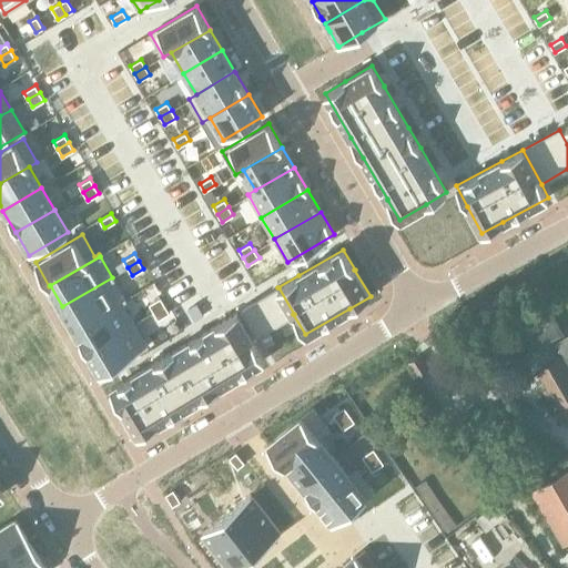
[(112,277),(62,306),(74,327),(124,297),(112,277)]
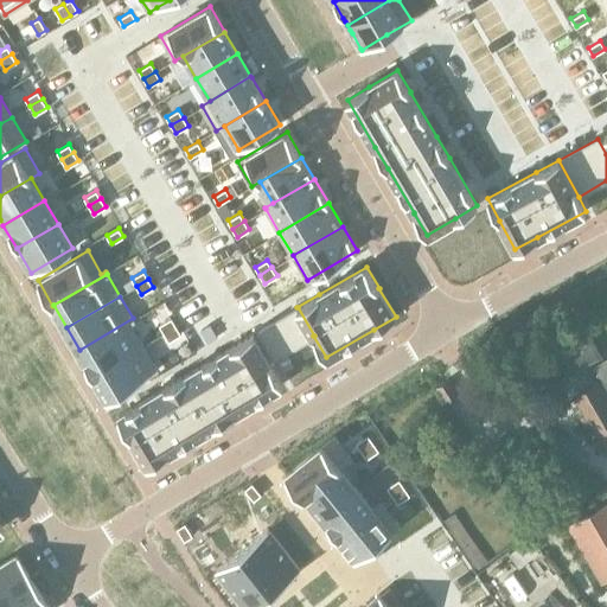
[(298,307),(259,331),(275,359),(313,336),(314,336),(298,307)]
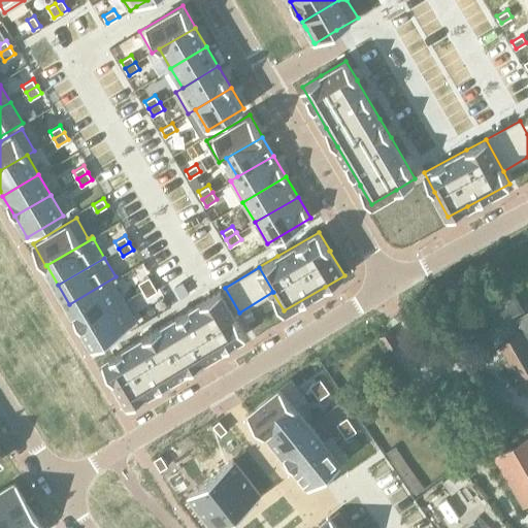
[(149,275),(138,283),(142,289),(154,283),(149,275)]
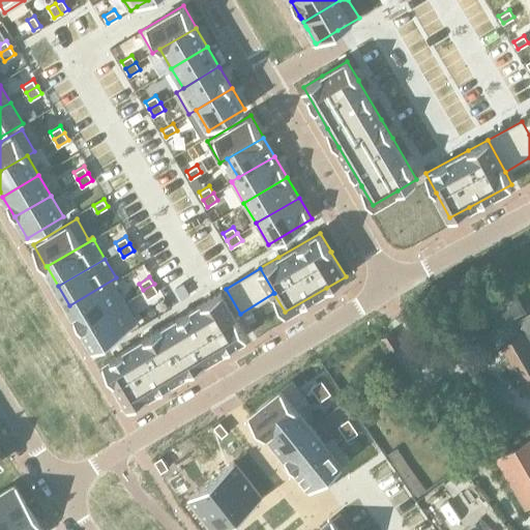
[(116,277),(69,305),(82,327),(125,301),(114,282),(117,280),(116,277)]
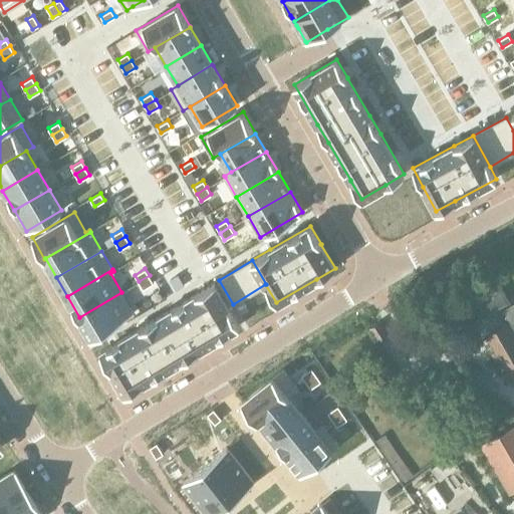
[(176,273),(169,278),(173,286),(181,281),(176,273)]
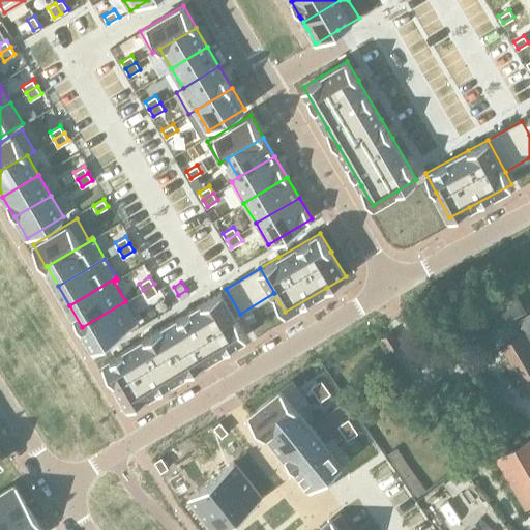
[(154,284),(143,290),(147,297),(158,291),(154,284)]
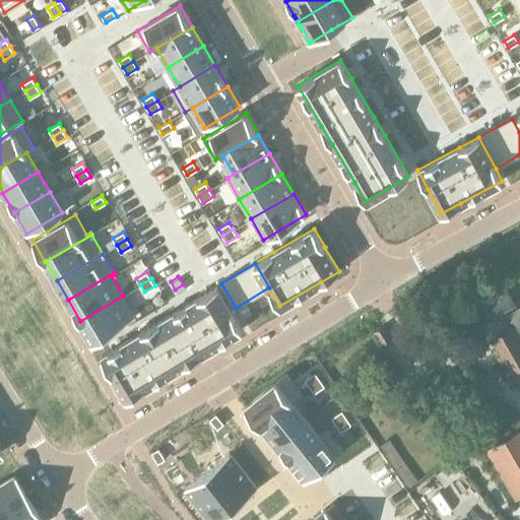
[(480,295),(493,316),(514,304),(502,282),(480,295)]
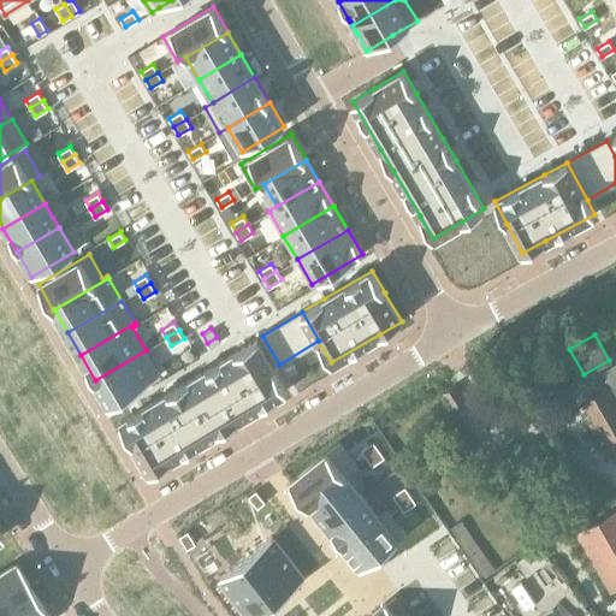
[(142,408),(119,421),(136,450),(149,472),(197,443),(219,430),(265,403),(286,390),(270,361),(256,339),(208,368),(187,381),(142,408)]
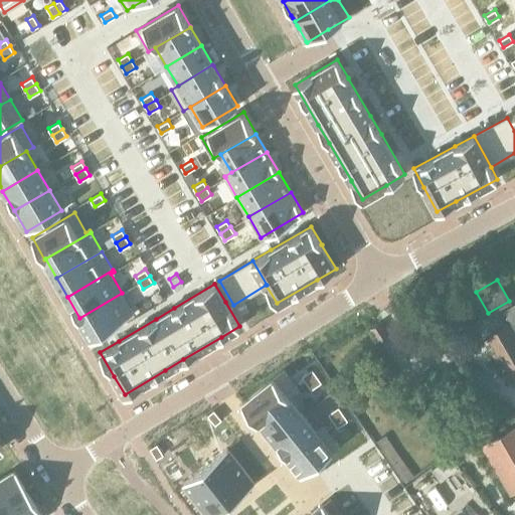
[(122,293),(79,318),(92,338),(134,313),(122,293)]
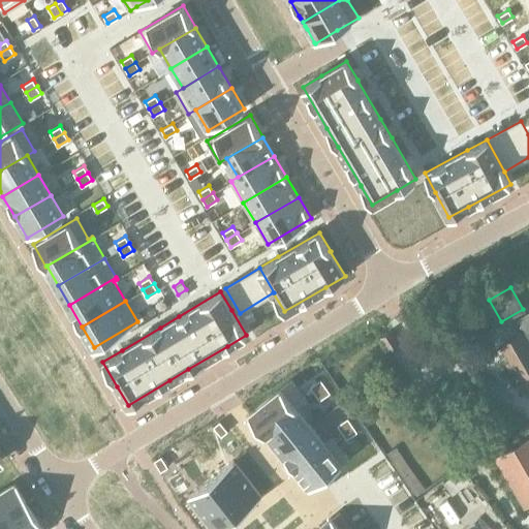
[(528,311),(496,331),(528,392),(528,435),(495,457),(524,506),(528,502),(528,311)]
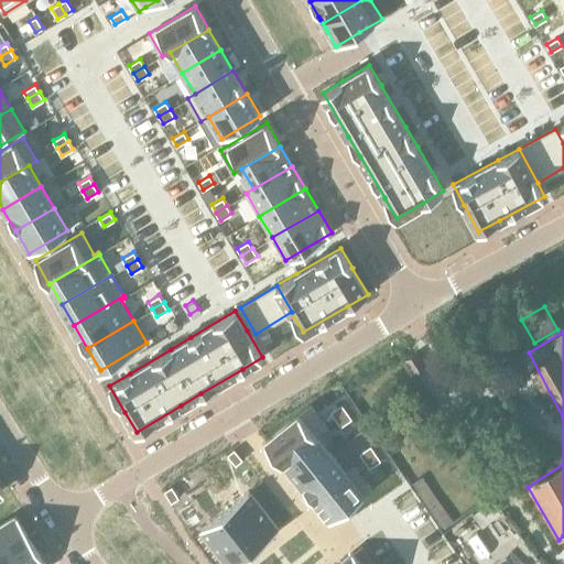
[(336,419),(347,411),(342,403),(331,411),(336,419)]
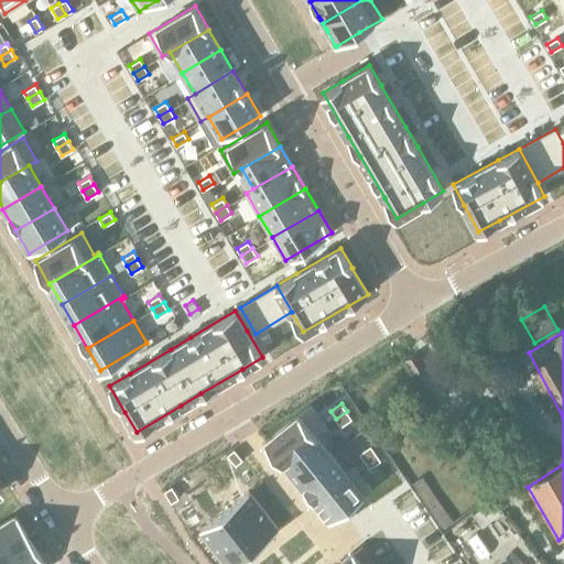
[(311,405),(266,442),(281,462),(316,434),(317,434),(327,426),(311,405)]
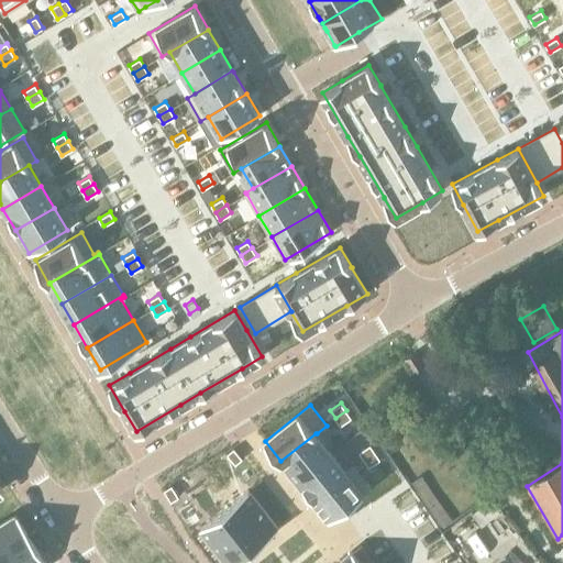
[(351,417),(346,410),(335,418),(340,424),(351,417)]
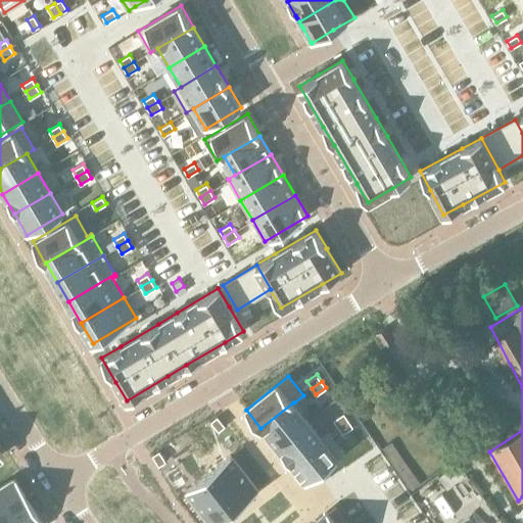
[(293,402),(260,428),(262,429),(276,446),(308,420),(294,402),(293,402)]
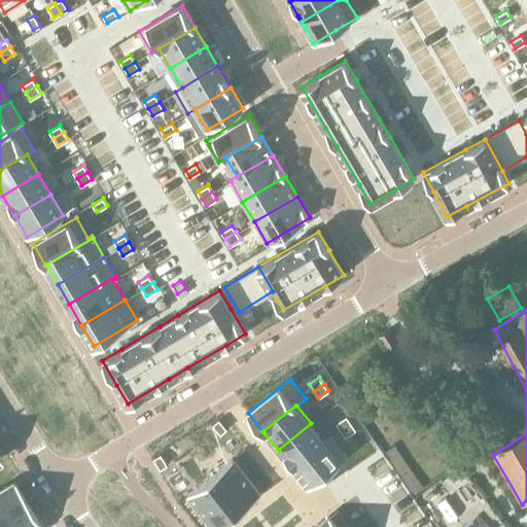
[(341,429),(351,422),(346,416),(336,423),(341,429)]
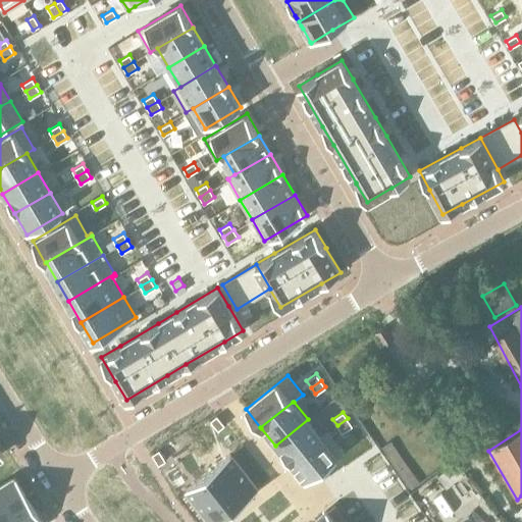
[(348,418),(337,425),(342,432),(352,425),(348,418)]
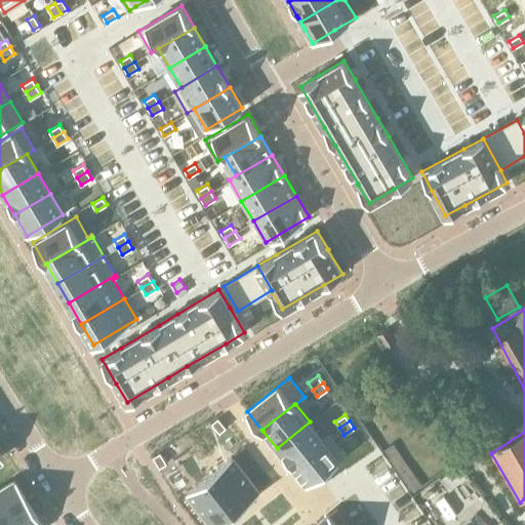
[(310,421),(277,448),(291,466),(324,440),(323,439),(310,421)]
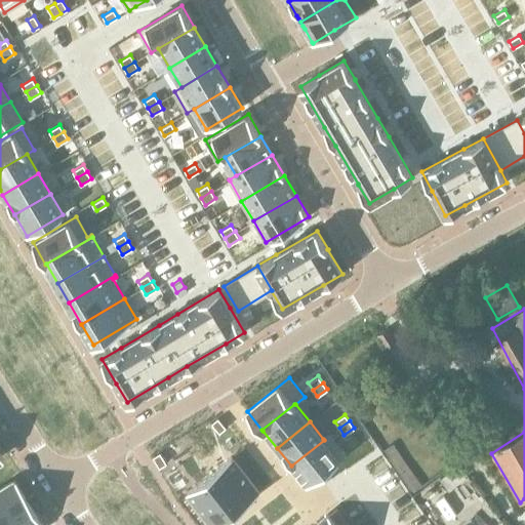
[(212,435),(219,433),(211,422),(212,435)]
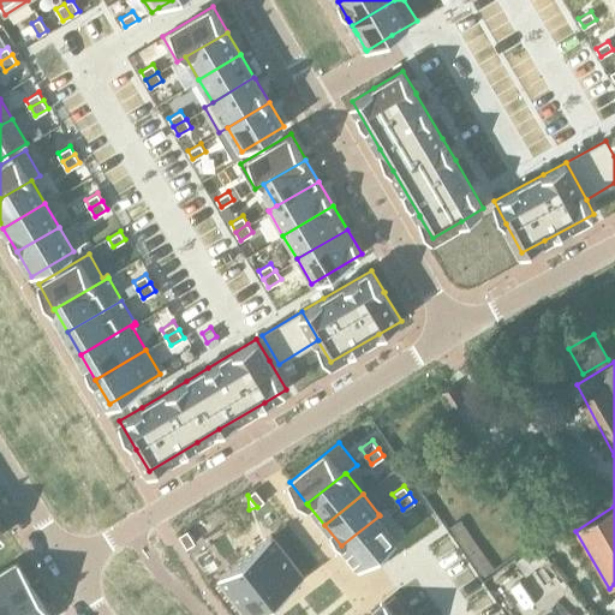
[(380,515),(341,545),(359,568),(369,561),(405,531),(386,508),(378,514),(380,515)]
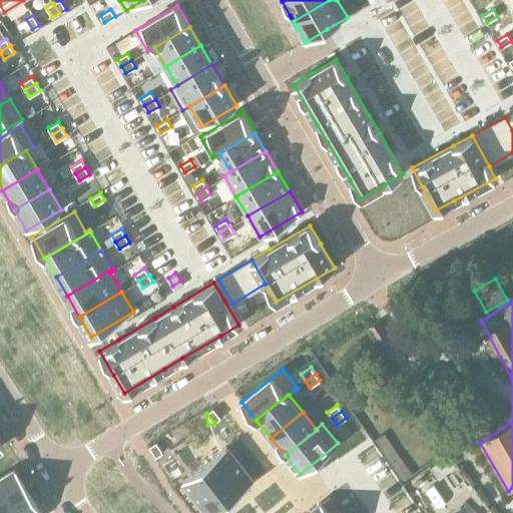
[(413,475),(384,434),(375,440),(404,481),(413,475)]
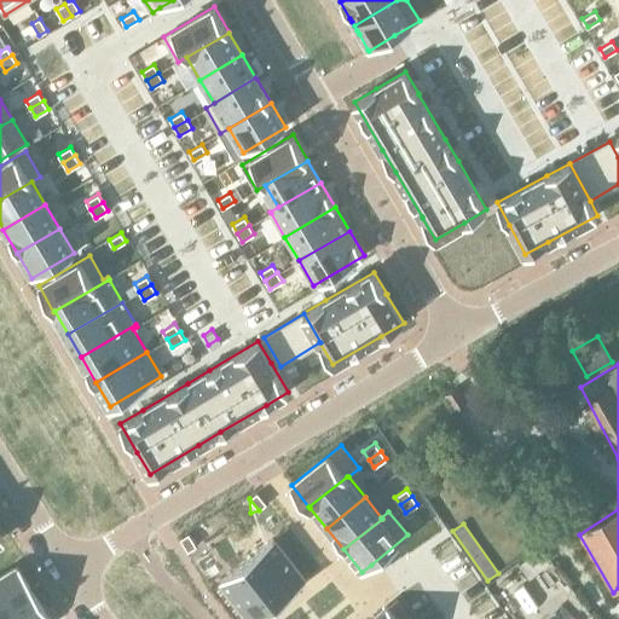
[(189,533),(180,538),(187,550),(196,545),(189,533)]
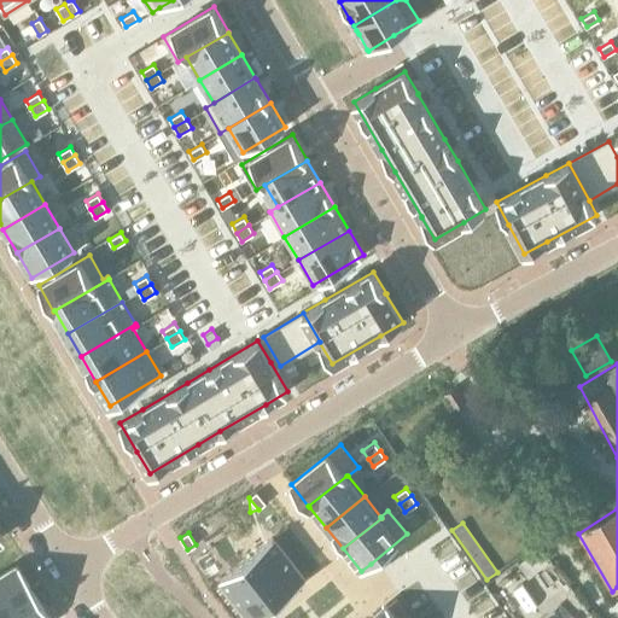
[(272,537),(246,558),(279,600),(304,579),(272,537)]
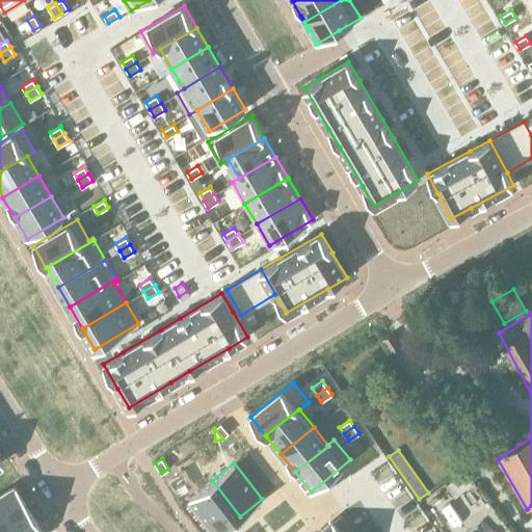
[(219,531),(240,516),(212,480),(189,498),(215,531),(219,531)]
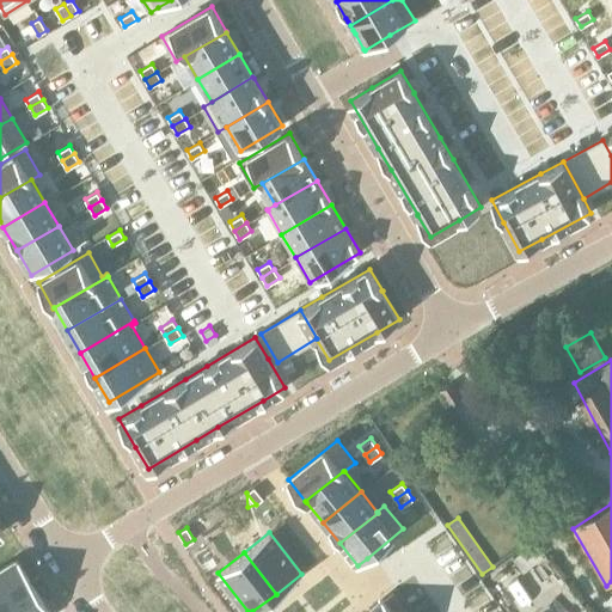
[(16,560),(0,569),(0,607),(34,587),(16,560)]
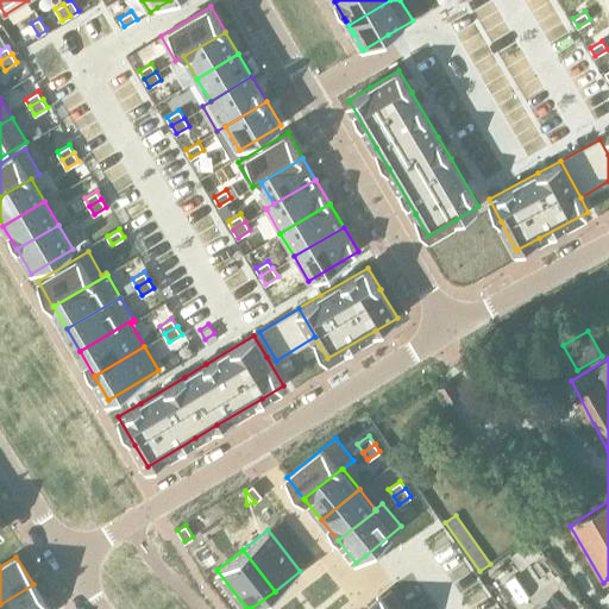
[(48,608),(33,584),(0,604),(0,608),(48,608)]
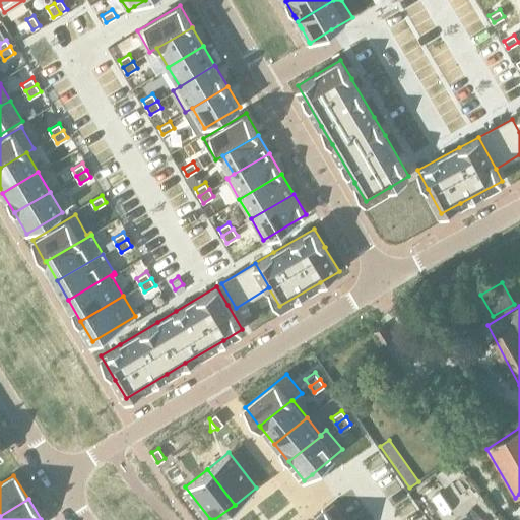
[(333,519),(326,510),(325,509),(312,519),(333,519)]
